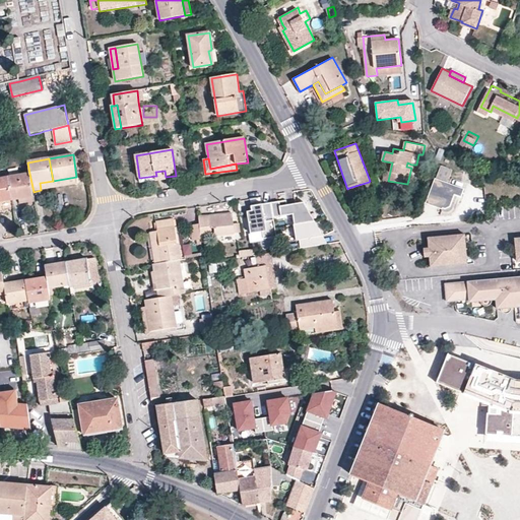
[(338,177),(342,175),(337,159),(332,161),(338,177)]
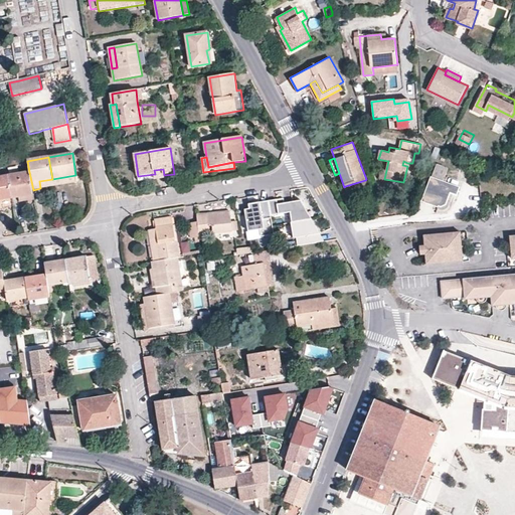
[(379,178),(384,179),(388,161),(382,160),(379,178)]
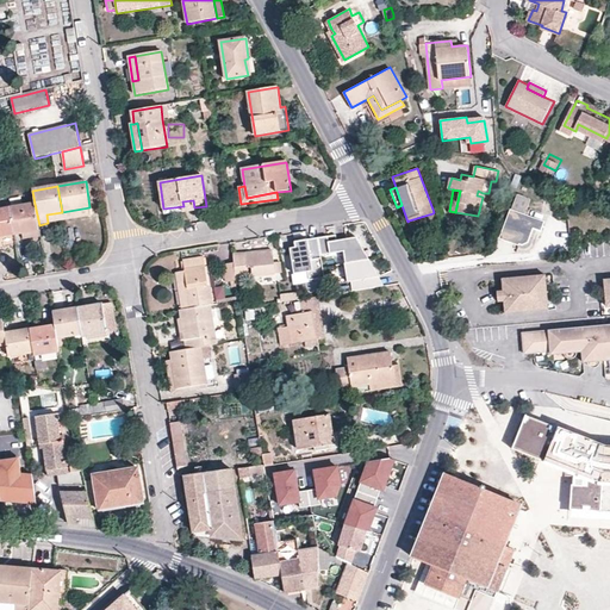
[(540,230),(543,221),(529,215),(531,210),(528,207),(531,199),(517,193),(500,237),(520,246),(528,242),(534,228),(540,230)]
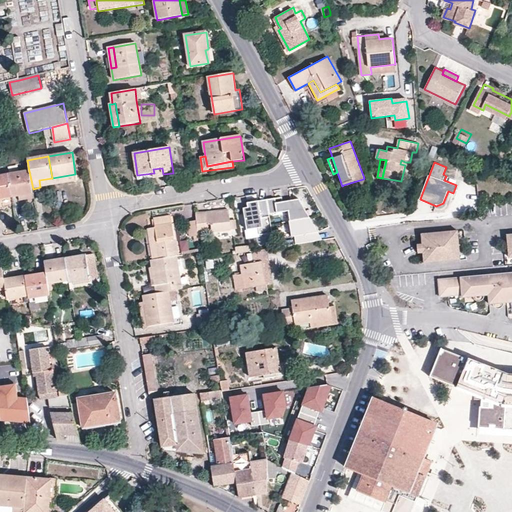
[(163,177),(163,174),(162,168),(153,169),(154,173),(137,175),(138,181),(163,177)]
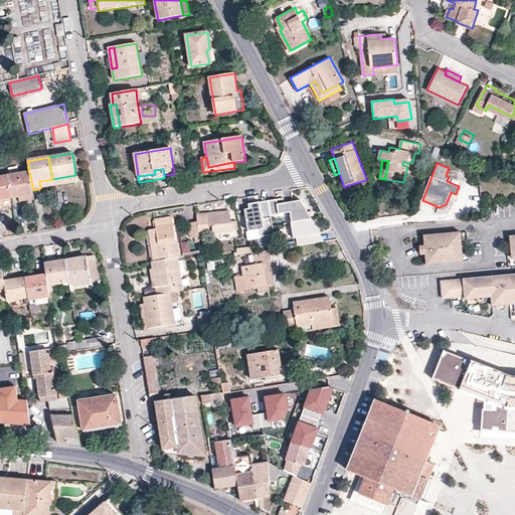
[(29,172),(8,176),(13,198),(19,197),(33,194),(33,190),(29,172)]
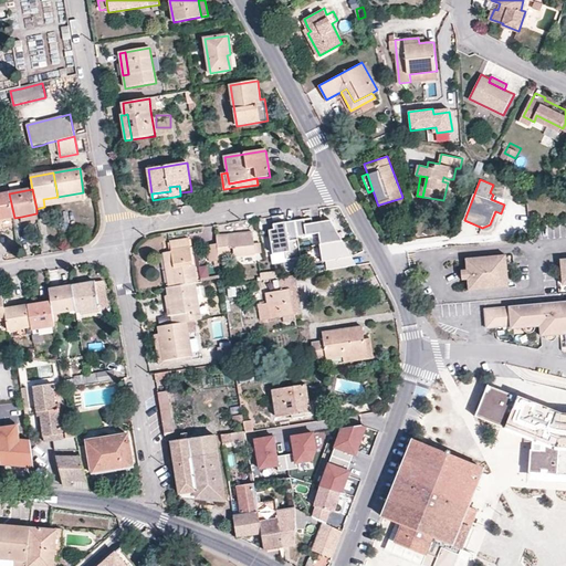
[(83,192),(58,197),(60,205),(85,200),(83,192)]
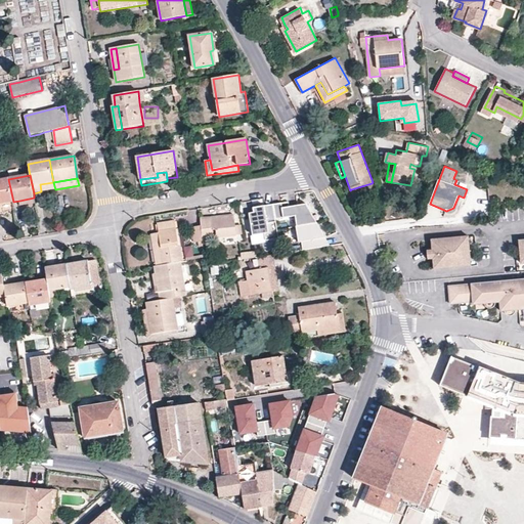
[(456,178),(456,180),(454,184),(467,189),(470,183),(456,178)]
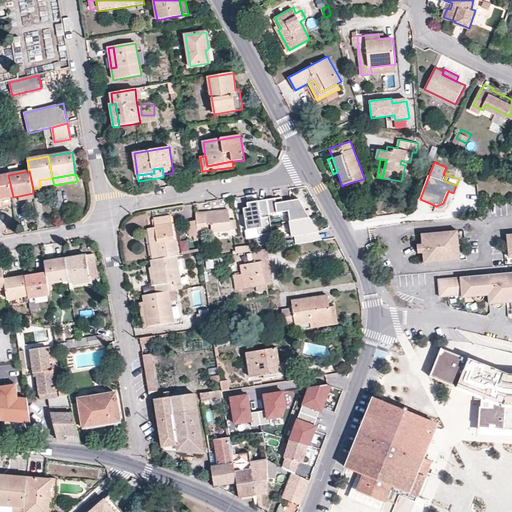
[(0,176),(0,209),(0,207),(0,199),(13,197),(8,175),(0,176)]
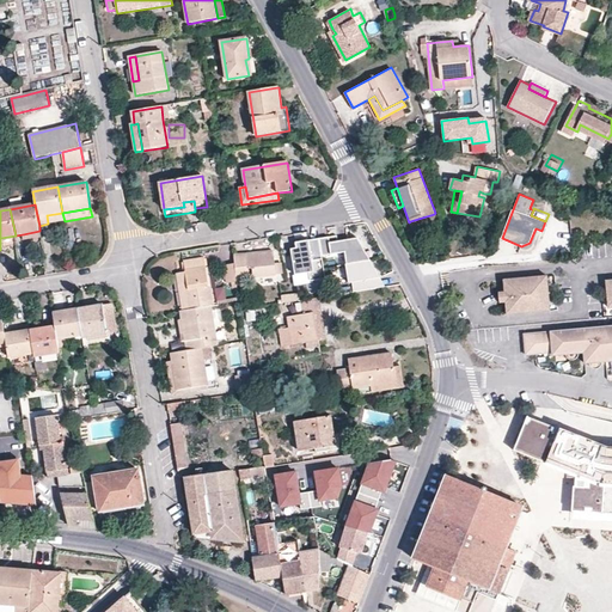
[(47,215),(48,224),(65,221),(62,213),(47,215)]
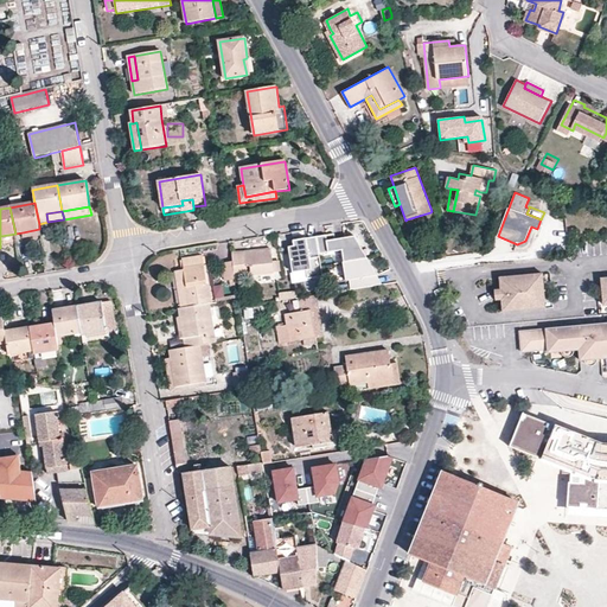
[(434,221),(430,212),(407,219),(410,229),(434,221)]
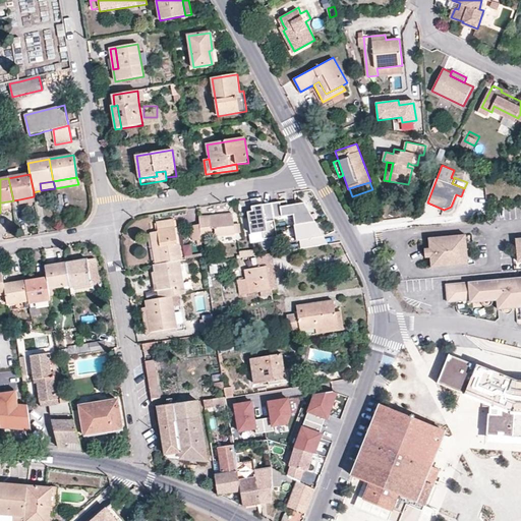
[(34,196),(19,199),(20,206),(35,203),(34,196)]
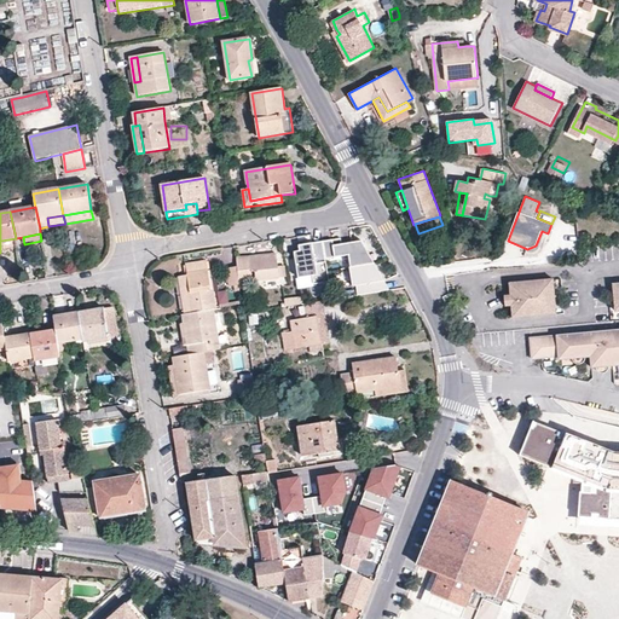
[(340,243),(322,246),(324,261),(351,256),(352,271),(377,267),(359,244),(340,247),(340,243)]
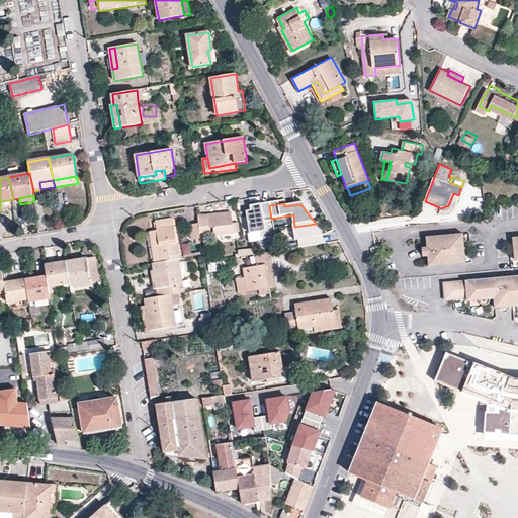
[(269,205),(250,208),(250,212),(246,212),(249,234),(263,232),(264,237),(274,236),(271,219),(269,205)]
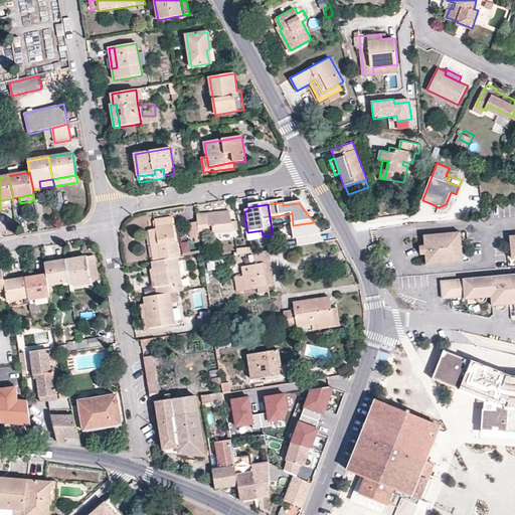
[(197,215),(199,230),(209,229),(209,226),(212,226),(214,234),(232,232),(232,231),(231,222),(230,212),(197,215)]
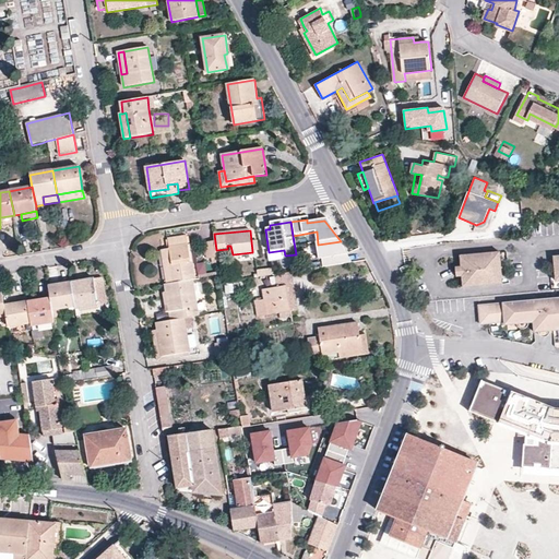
[(168,240),(169,249),(173,265),(169,265),(173,283),(192,280),(194,280),(187,237),(168,240)]
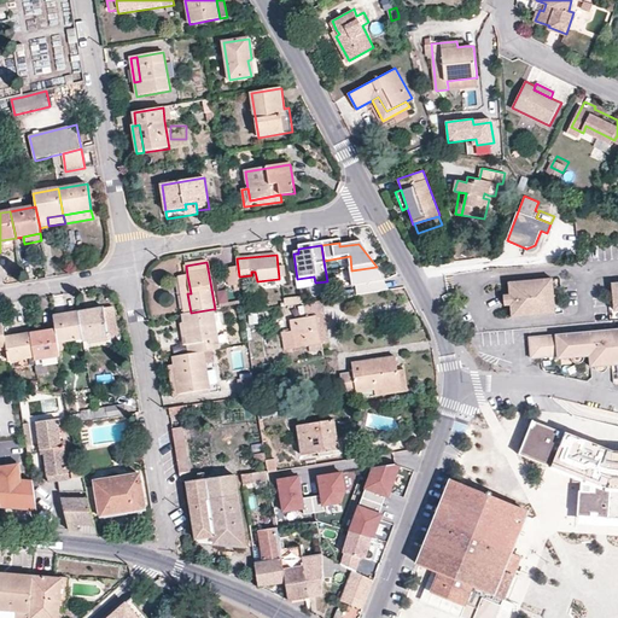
[(238,283),(237,267),(227,268),(229,286),(234,286),(234,291),(240,291),(238,283)]
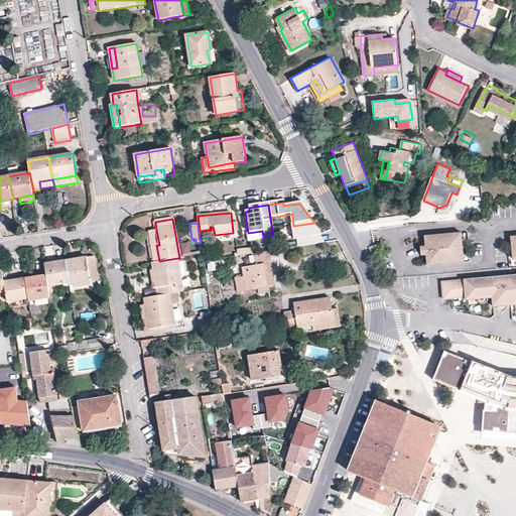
[(314,223),(293,226),(295,241),(299,240),(300,247),(324,244),(314,223)]
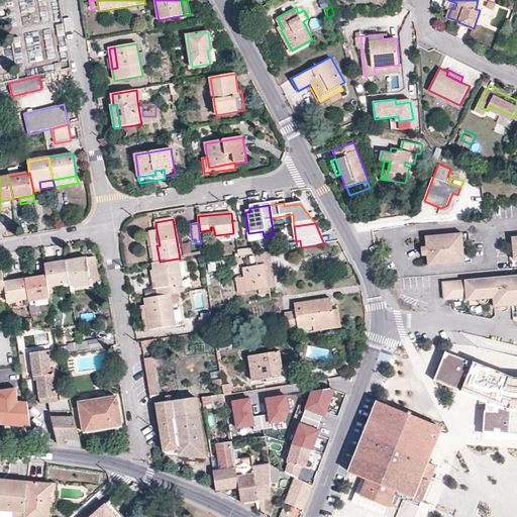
[(150,242),(153,263),(160,262),(157,245),(160,245),(157,230),(150,231),(151,242),(150,242)]
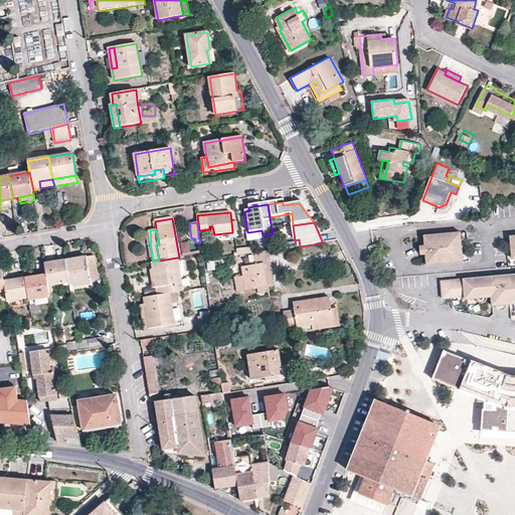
[(460,238),(459,232),(422,235),(422,245),(417,246),(418,255),(424,255),(424,265),(462,262),(461,253),(455,254),(455,246),(454,239),(460,238)]
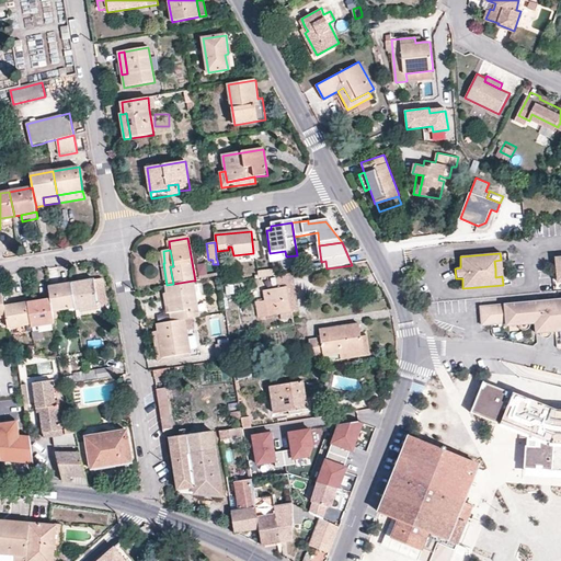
[(198,277),(208,275),(206,264),(196,266),(198,277)]
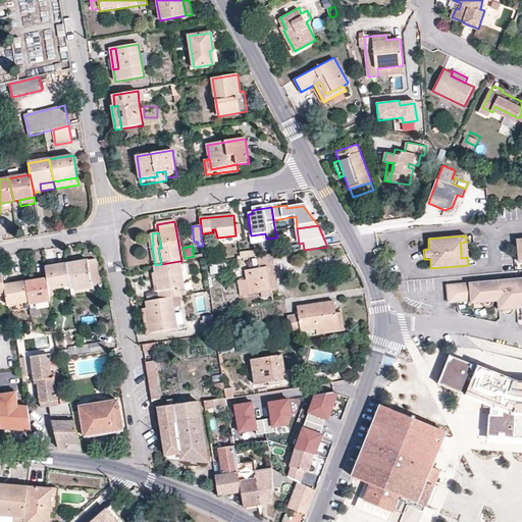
[(240,252),(241,258),(256,255),(255,249),(240,252)]
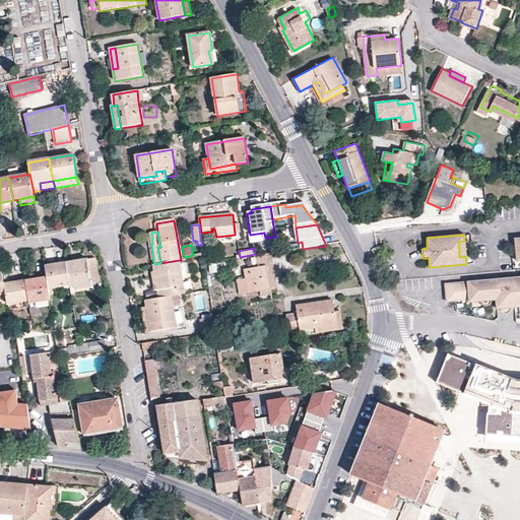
[(274,265),(272,254),(258,256),(260,267),(274,265)]
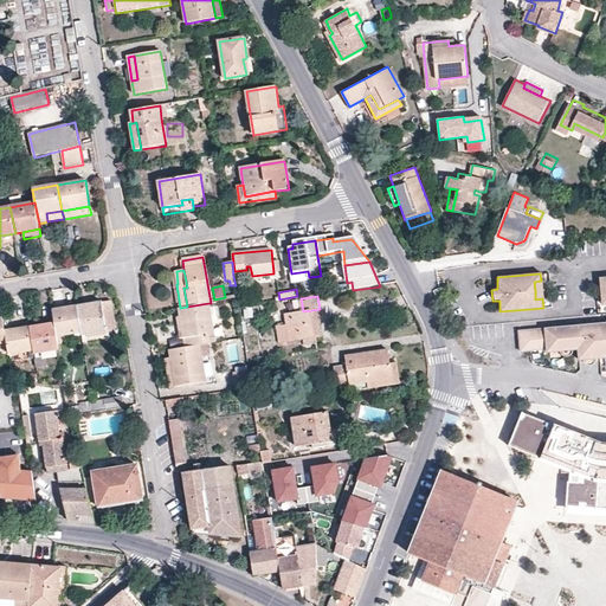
[(111,301),(103,302),(108,330),(116,329),(111,301)]
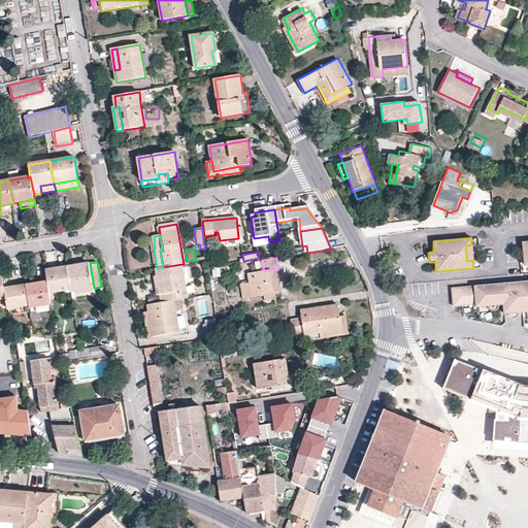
[(90,263),(67,267),(71,290),(71,292),(94,288),(90,263)]
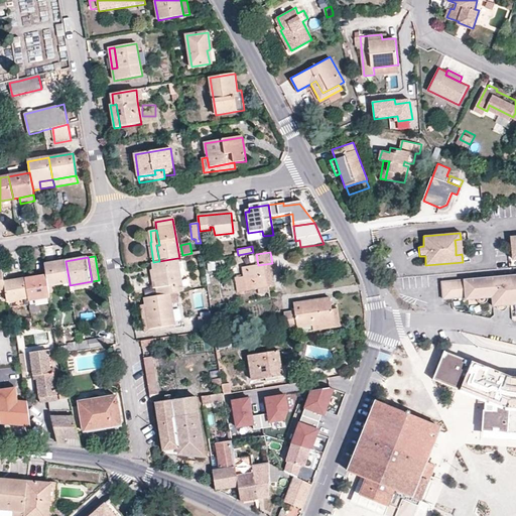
[(159,261),(153,262),(152,263),(158,296),(177,293),(183,292),(177,258),(159,261)]
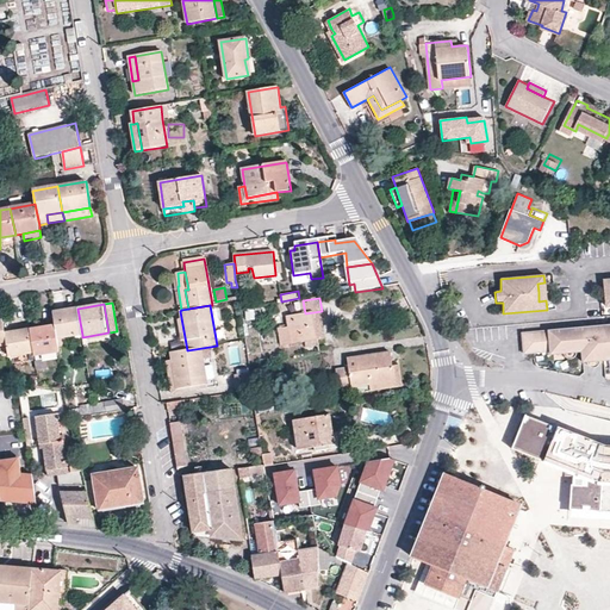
[(78,309),(53,312),(55,325),(57,340),(68,337),(82,335),(78,309)]
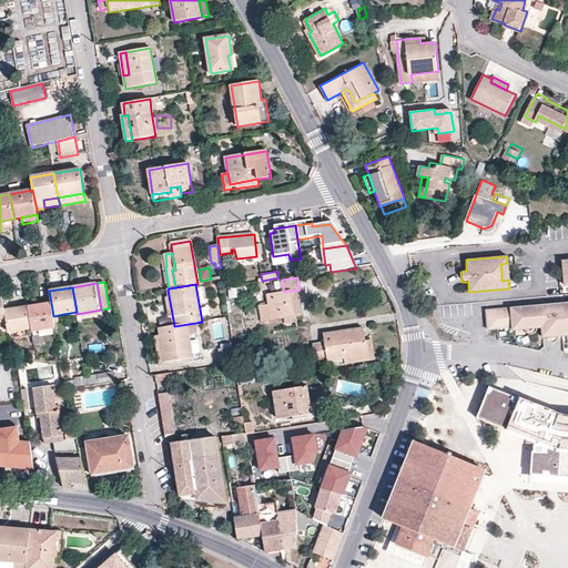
[(300,290),(284,292),(267,295),(270,305),(260,306),(263,322),(295,317),(294,307),(302,306),(300,290)]
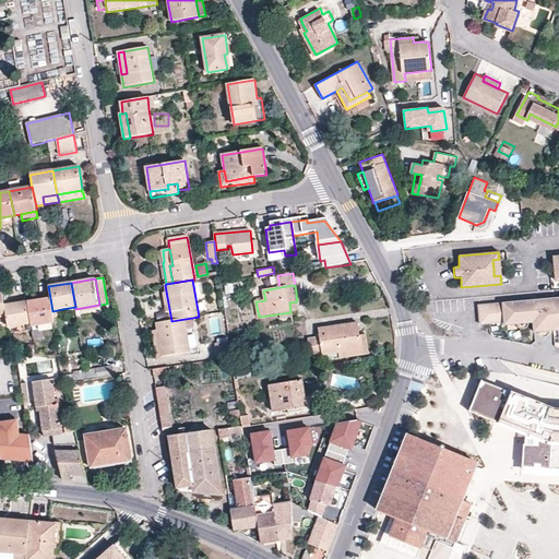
[(26,298),(18,299),(19,304),(14,305),(4,306),(7,314),(9,328),(32,324),(28,302),(27,302),(26,298)]
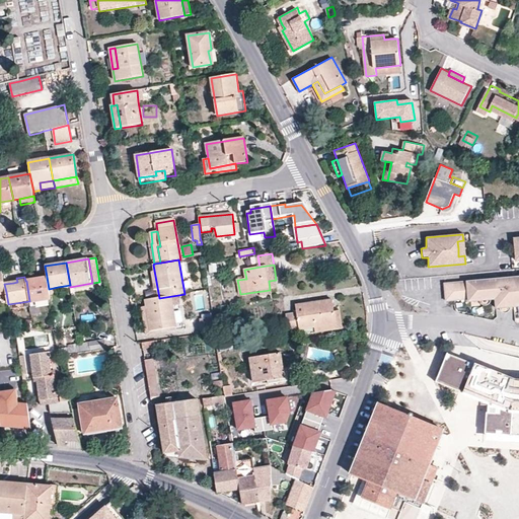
[(50,295),(49,289),(47,277),(26,281),(29,301),(29,303),(51,300),(50,295)]
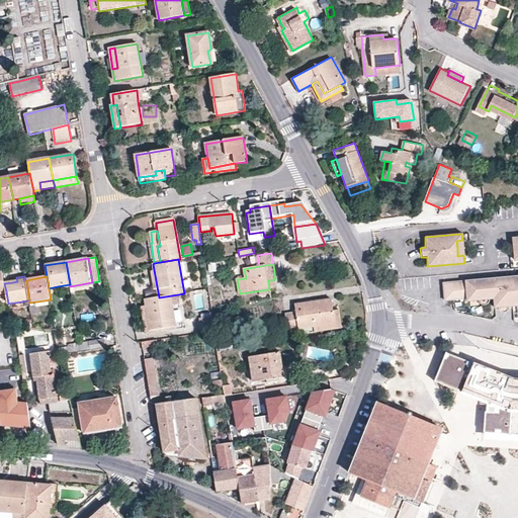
[(517,276),(443,284),(444,300),(471,299),(471,301),(493,299),(494,307),(517,305),(517,276)]
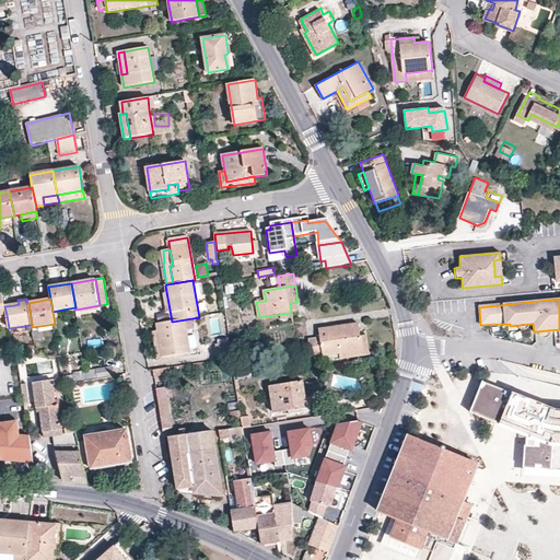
[(298,302),(290,303),(291,313),(299,311),(298,302)]
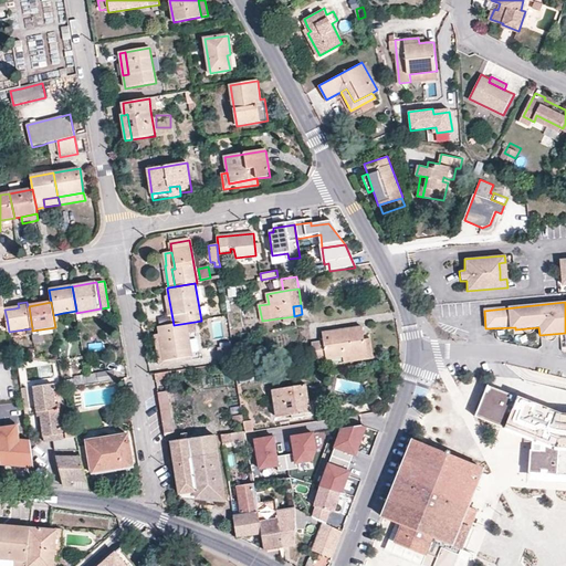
[(63,313),(53,315),(54,322),(64,321),(63,313)]
